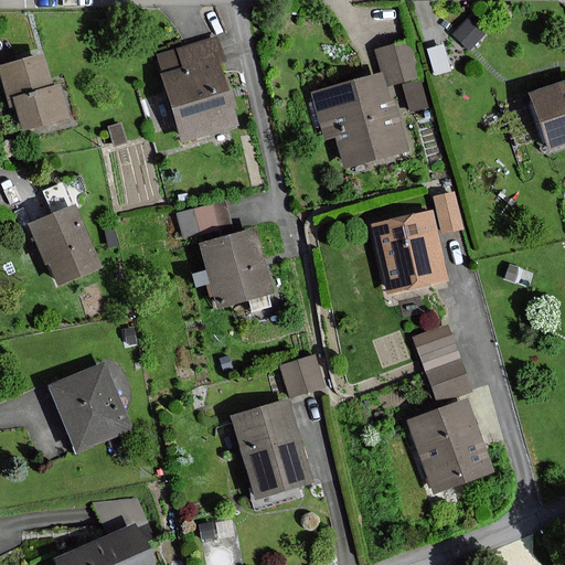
[(487,30),(471,16),(454,34),(468,49),(487,30)]
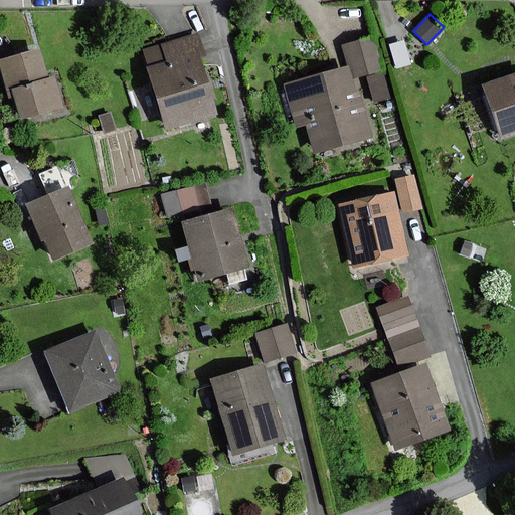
[(197,35),(143,50),(148,67),(146,68),(164,130),(214,115),(198,58),(203,57),(197,35)]
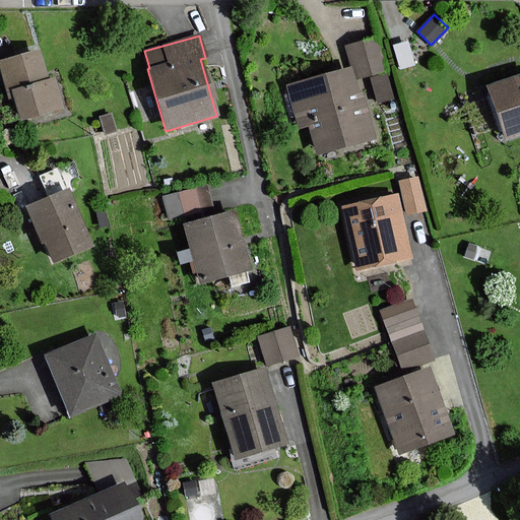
[(386,71),(377,38),(346,47),(355,79),(386,71)]
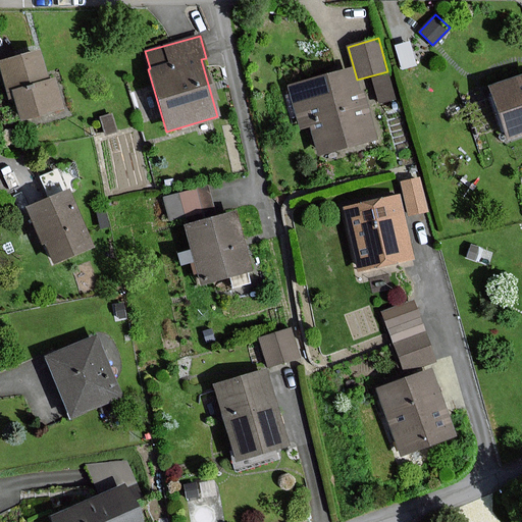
[(39,51),(0,61),(0,70),(8,99),(12,98),(19,121),(61,109),(52,80),(48,81),(39,51)]
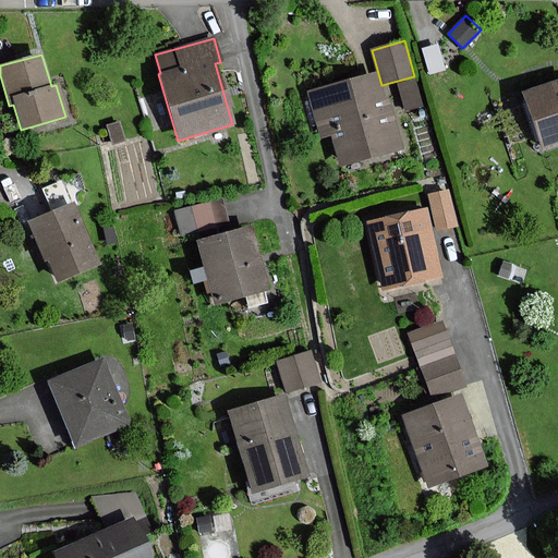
[(381,98),(375,73),(310,94),(320,135),(330,133),(338,166),(400,149),(387,97),(381,98)]
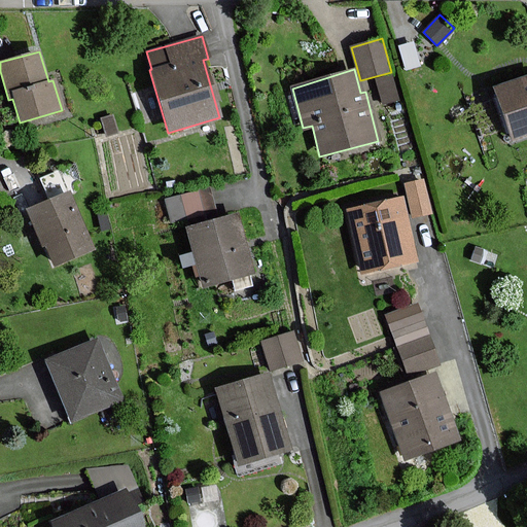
[(526,79),(492,94),(514,144),(526,138),(526,79)]
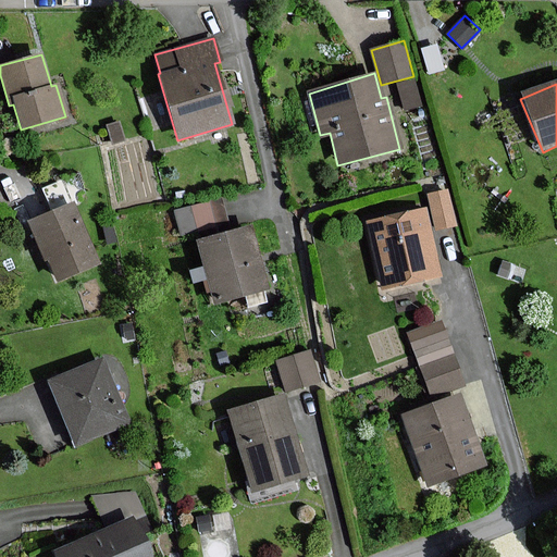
[(455,225),(446,190),(428,195),(435,230),(455,225)]
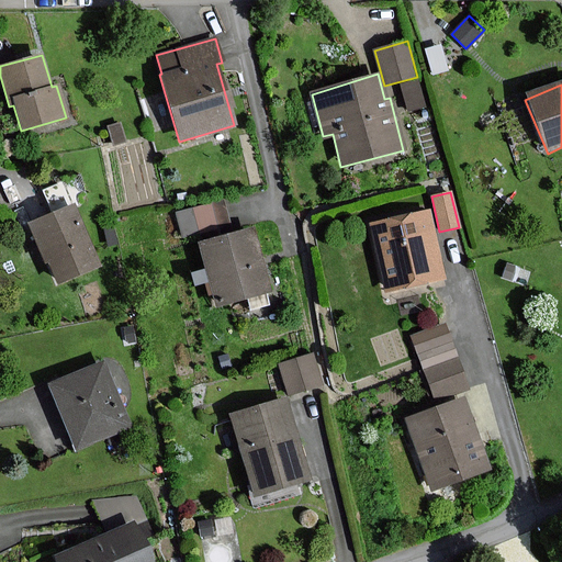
[(179,225),(228,217),(225,195),(176,202),(179,225)]
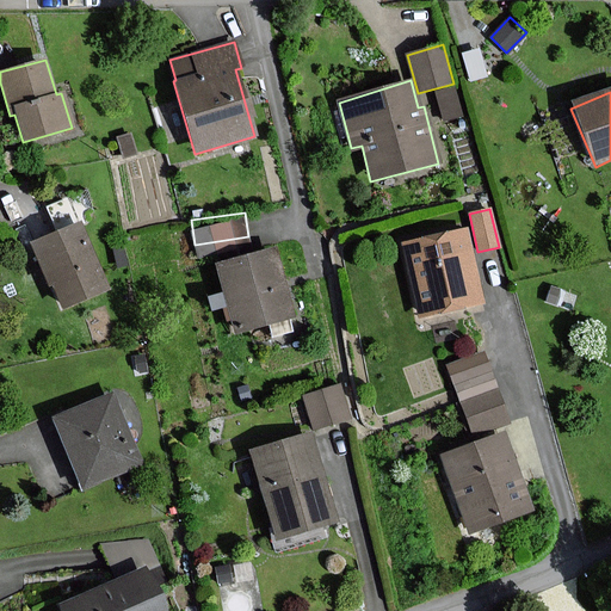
[(79,222),(29,244),(47,285),(50,284),(61,309),(107,289),(79,222)]
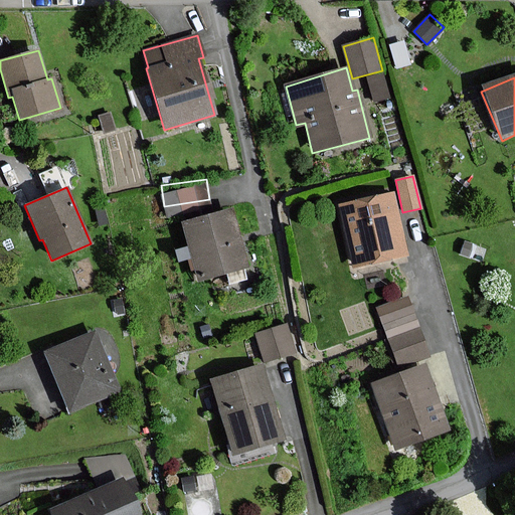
[(392,194),(339,206),(353,268),(406,255),(392,194)]
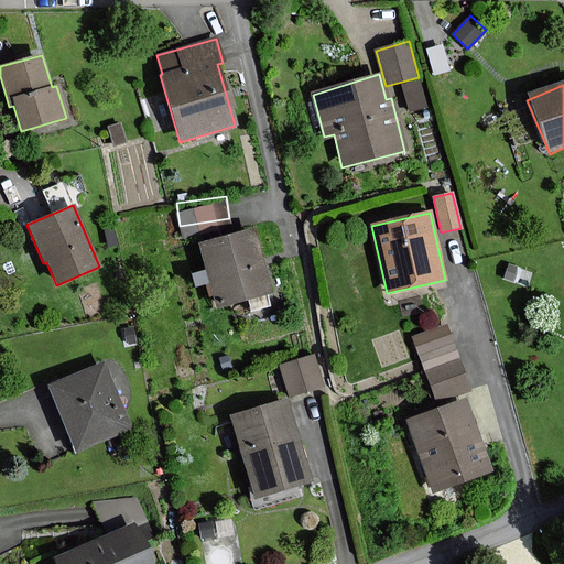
[(253,229),(198,245),(216,306),(270,292),(253,229)]
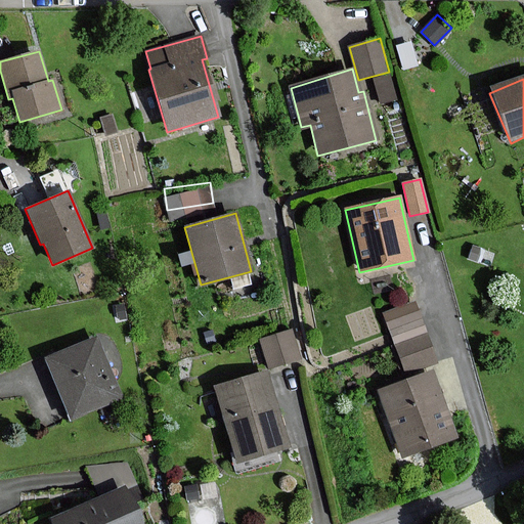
[(415,303),(384,313),(403,373),(435,362),(415,303)]
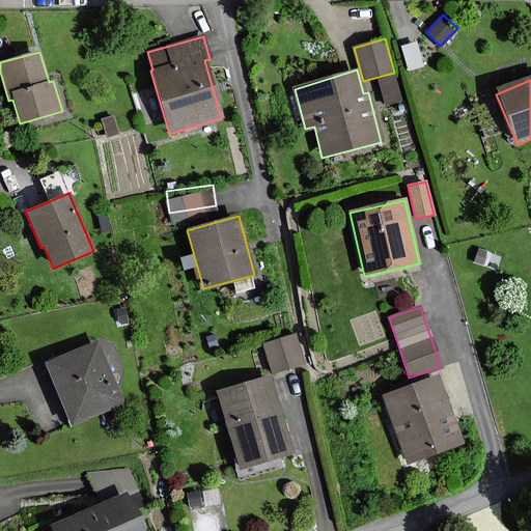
[(295,336),(264,344),(273,372),(303,364),(295,336)]
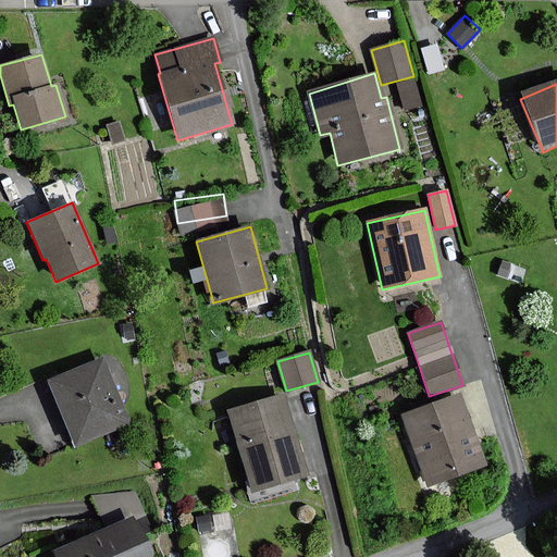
[(100,360),(49,382),(75,445),(127,423),(100,360)]
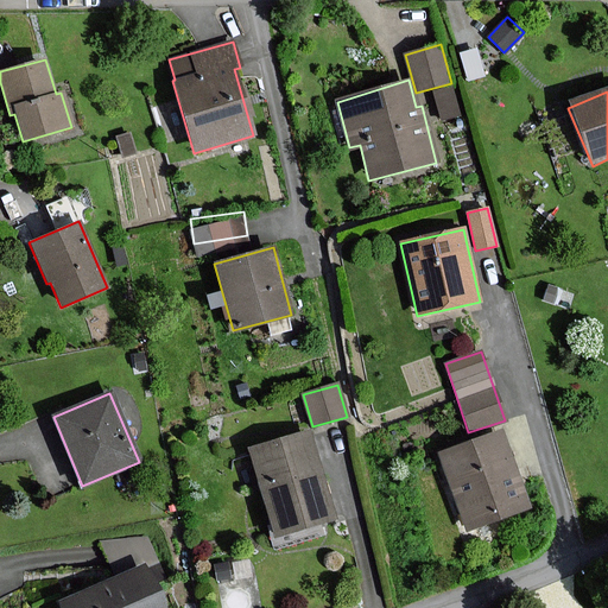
[(308,431),(248,449),(274,537),(335,518),(308,431)]
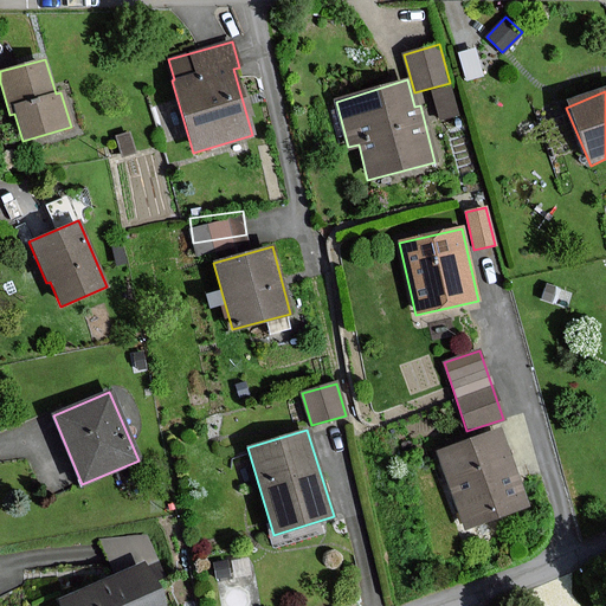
[(498,430),(436,452),(464,528),(527,505),(498,430)]
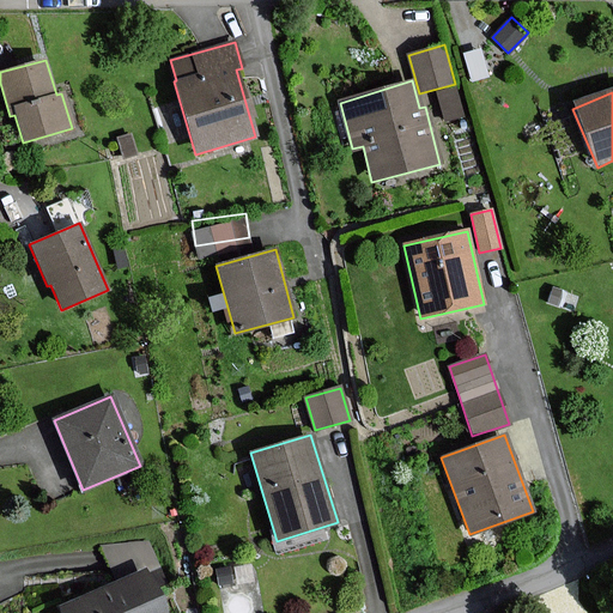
[(163,612),(147,574),(61,611),(61,612),(163,612)]
